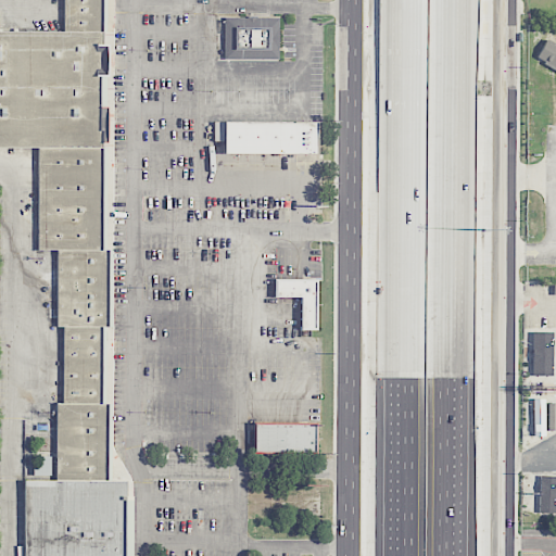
[(64,30),(63,0),(101,0),(101,30),(64,30)]
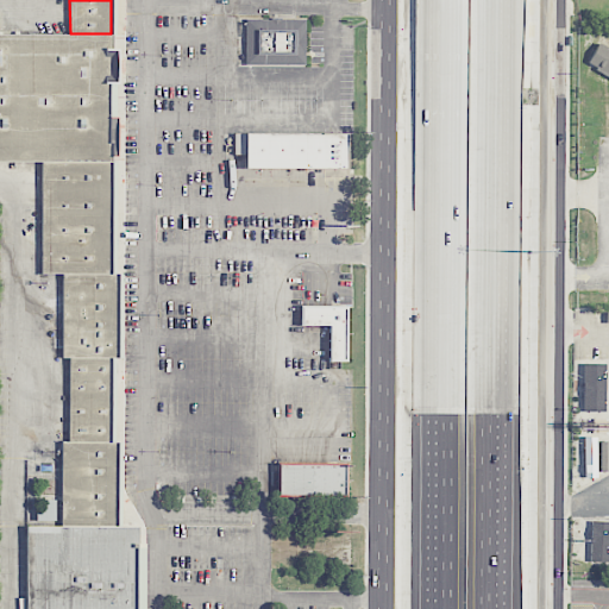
[(246,64),(246,19),(305,19),(305,64),(246,64)]
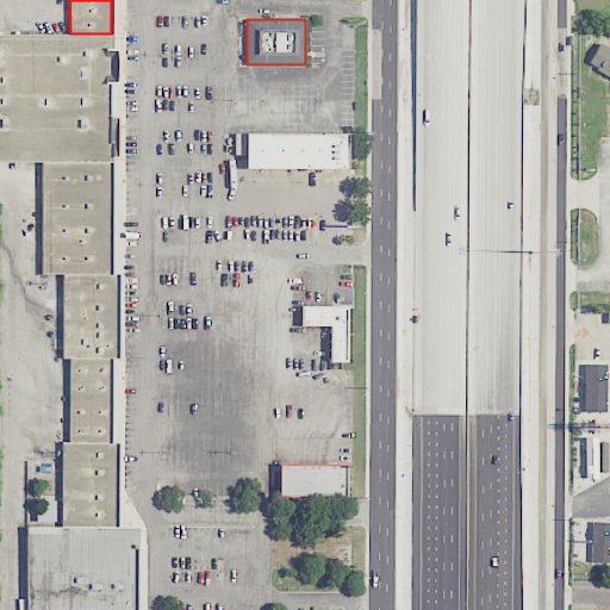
[(0,162),(0,32),(70,33),(111,33),(111,162),(43,162),(0,162)]
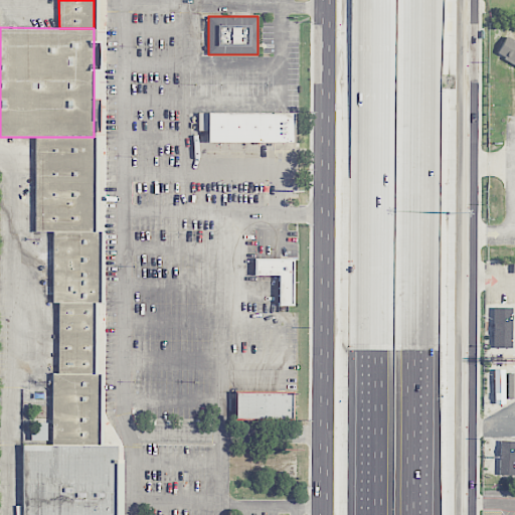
[(499,59),(514,63),(514,53),(502,50),(499,59)]
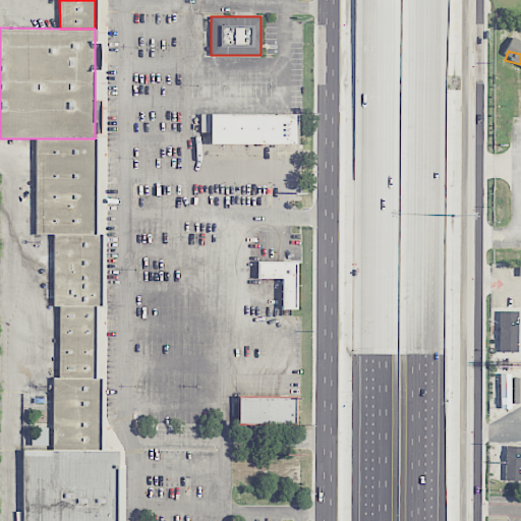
[(210,142),(210,132),(199,132),(199,114),(295,114),(295,142),(210,142)]
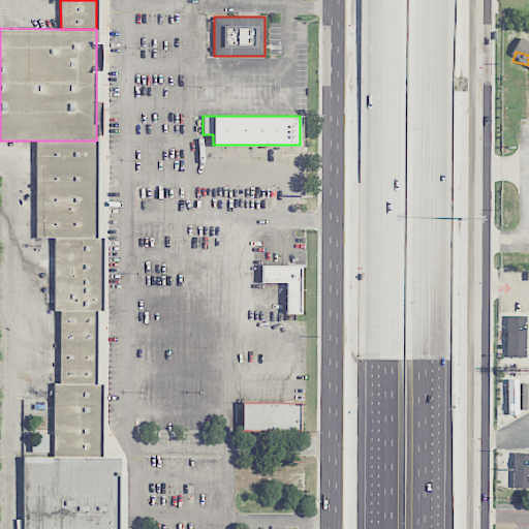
[(36,237),(37,141),(96,141),(95,237),(55,237),(36,237)]
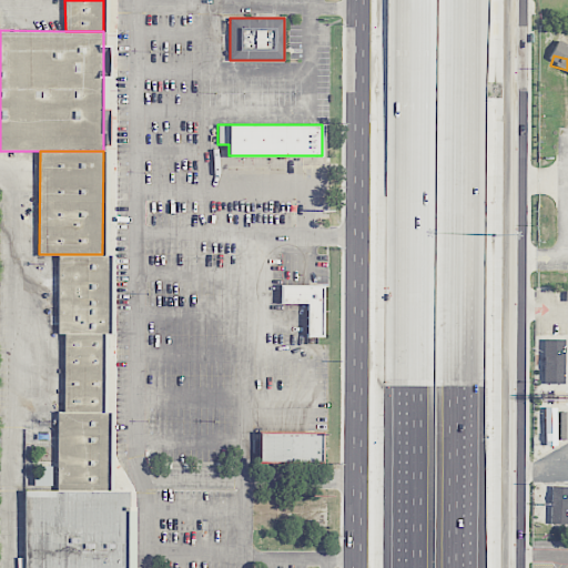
[(58,333),(59,254),(102,254),(110,254),(110,334),(103,334),(58,333)]
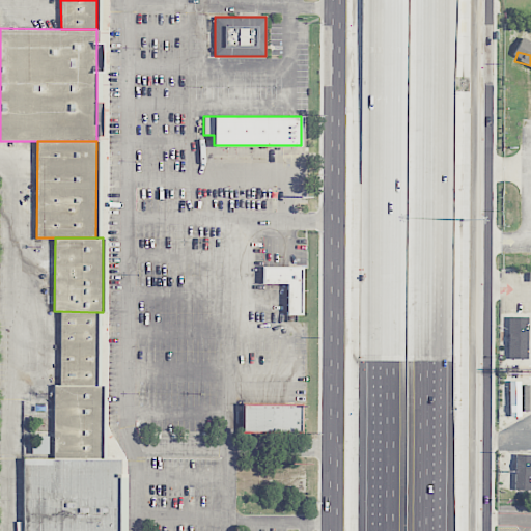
[(262,266),(303,266),(303,315),(287,315),(287,282),(262,282),(262,266)]
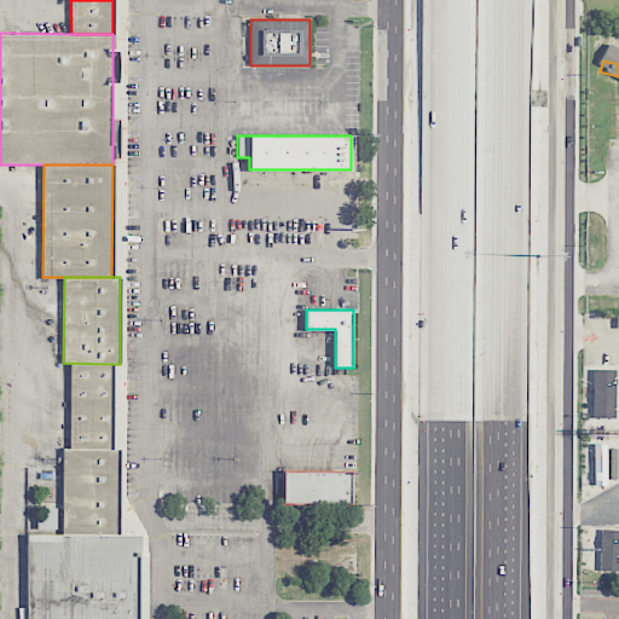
[(618,318),(608,318),(608,330),(618,330),(618,318)]
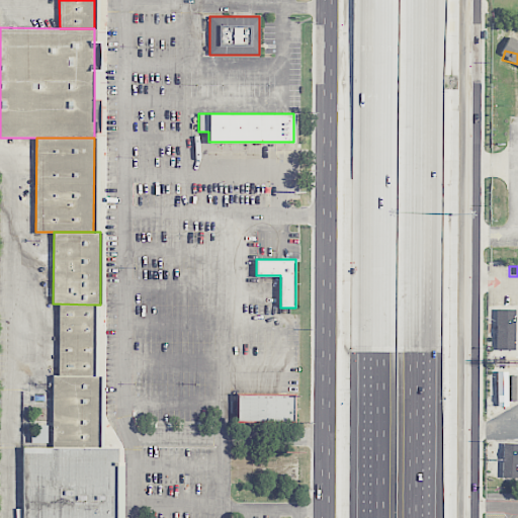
[(53,375),(53,304),(94,305),(94,376),(53,375)]
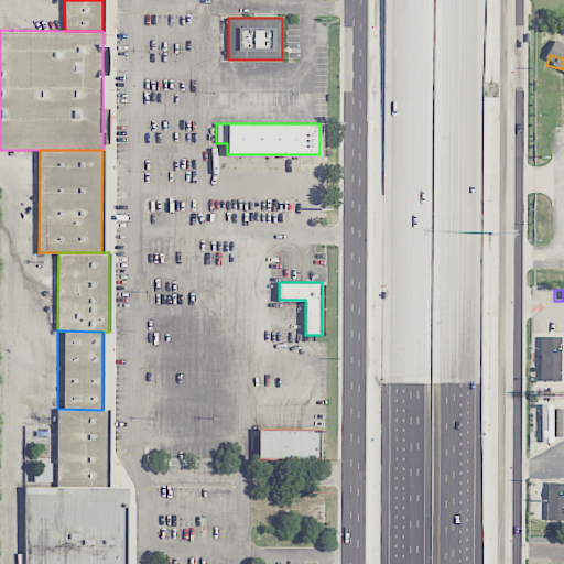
[(560,383),(561,333),(541,332),(540,382),(560,383)]
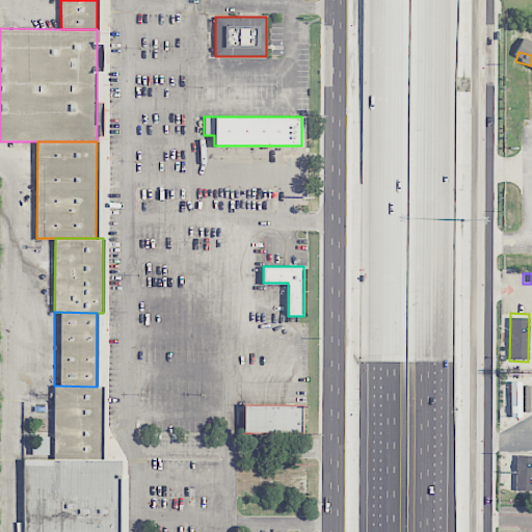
[(52,457),(52,386),(54,386),(97,387),(102,387),(102,458),(52,457)]
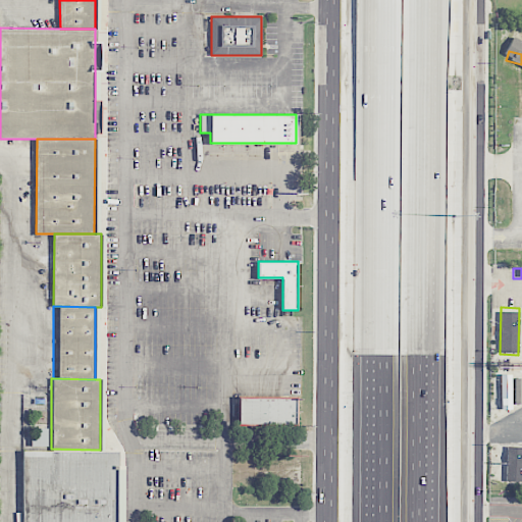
[(238,423),(238,398),(296,398),(296,423),(238,423)]
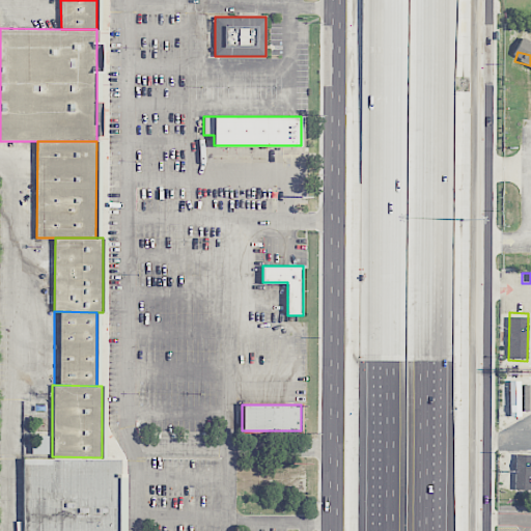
[(31,456),(48,456),(48,436),(31,436),(31,456)]
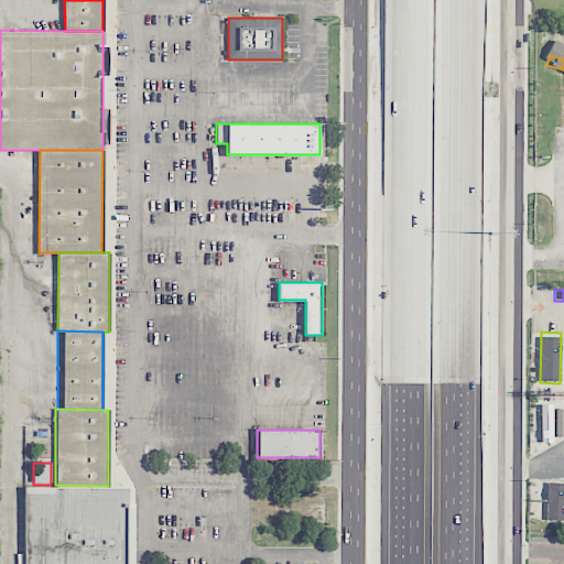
[(23,563),(23,485),(55,485),(108,486),(127,486),(126,563),(23,563)]
